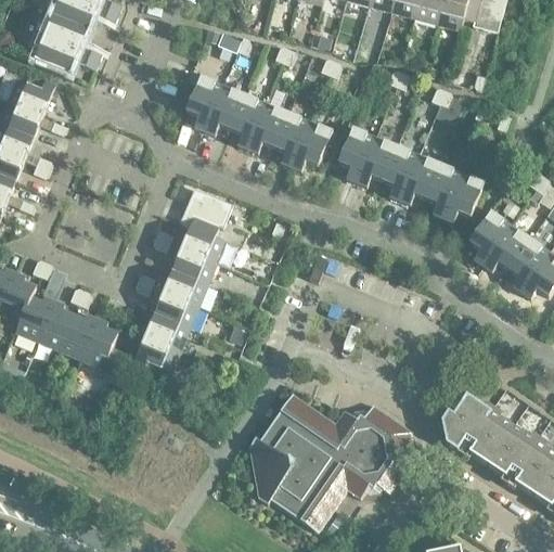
[(27,0),(25,3),(37,9),(40,1),(38,0),(27,0)]
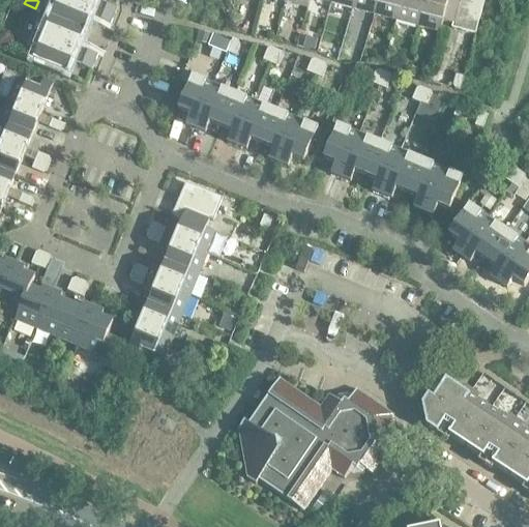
[(109,26),(117,6),(103,0),(58,0),(52,15),(85,29),(89,19),(109,26)]
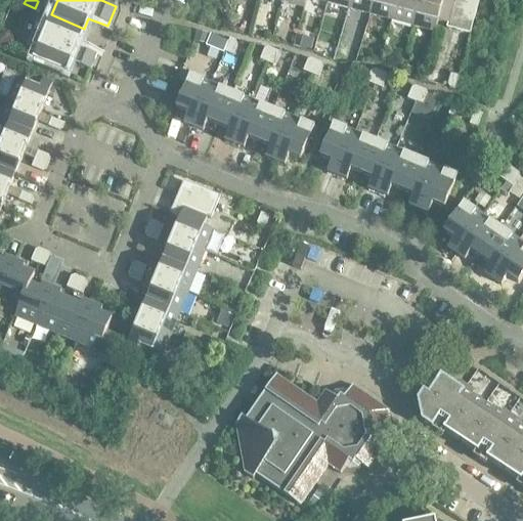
[(369,11),(373,0),(350,0),(349,6),(369,11)]
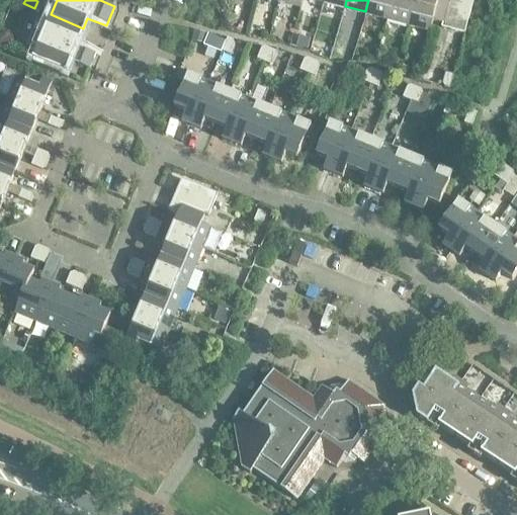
[(386,17),(391,0),(368,0),(365,11),(386,17)]
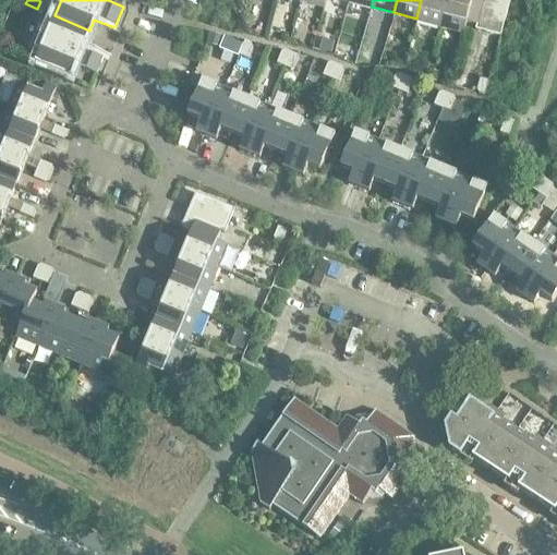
[(421,0),(416,19),(439,25),(446,0),(421,0)]
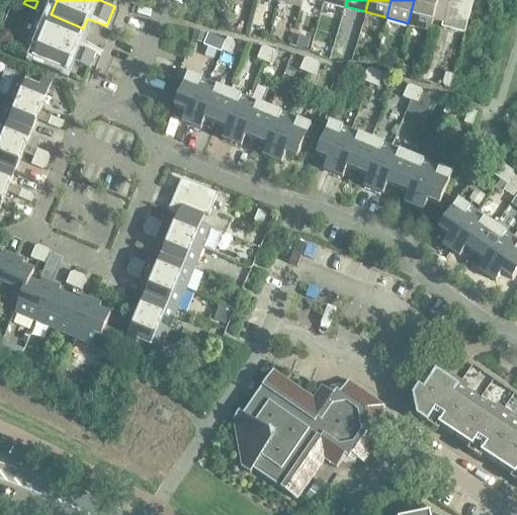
[(433,19),(431,18),(435,0),(414,0),(408,23),(430,29),(433,19)]
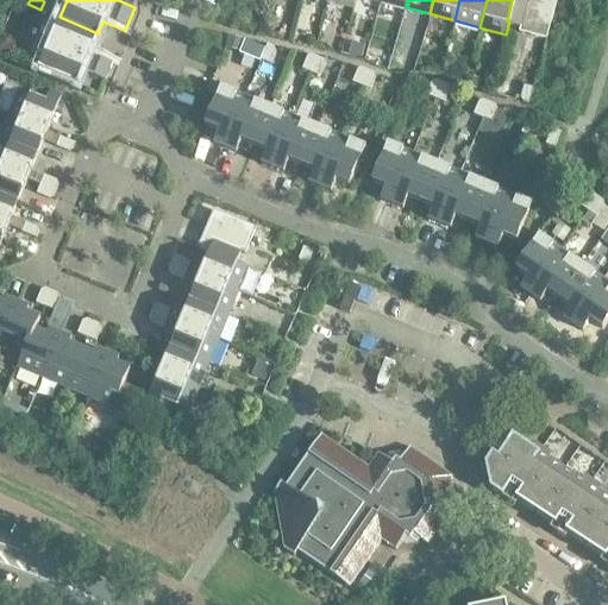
[(512,0),(507,21),(509,23),(520,25),(519,30),(546,37),(556,0),(512,0)]
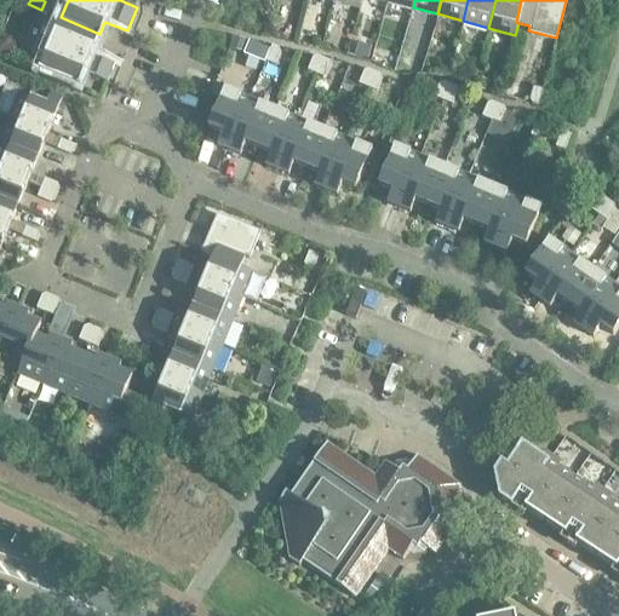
[(99,34),(61,17),(40,67),(79,84),(85,70),(108,79),(118,56),(95,46),(99,34)]
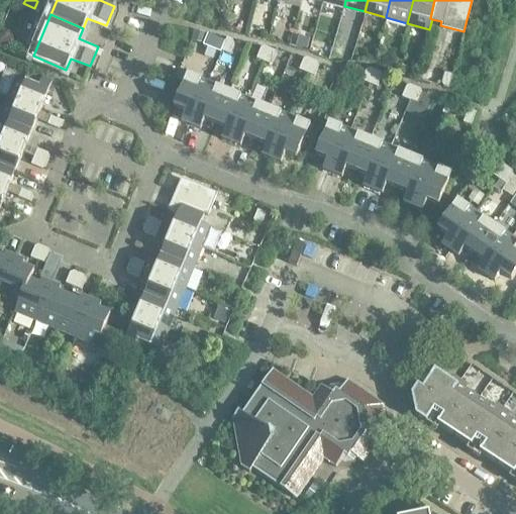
[(218,35),(214,46),(221,49),(227,36),(222,34),(218,35)]
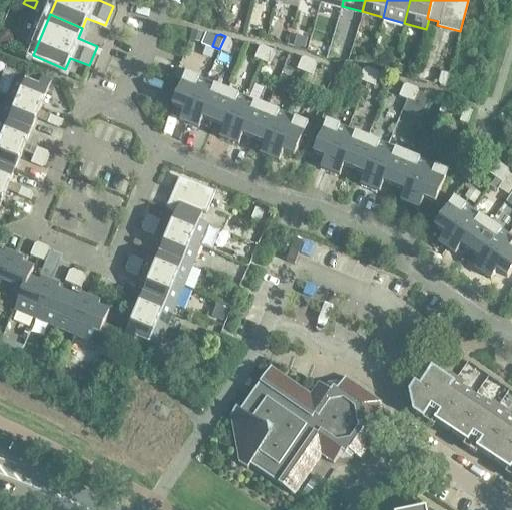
[(298,34),(295,43),(306,46),(308,37),(298,34)]
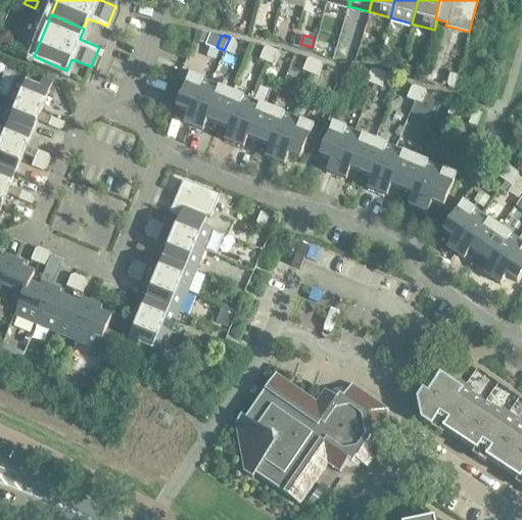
[(236,42),(235,39),(230,37),(224,50),(232,53),(236,42)]
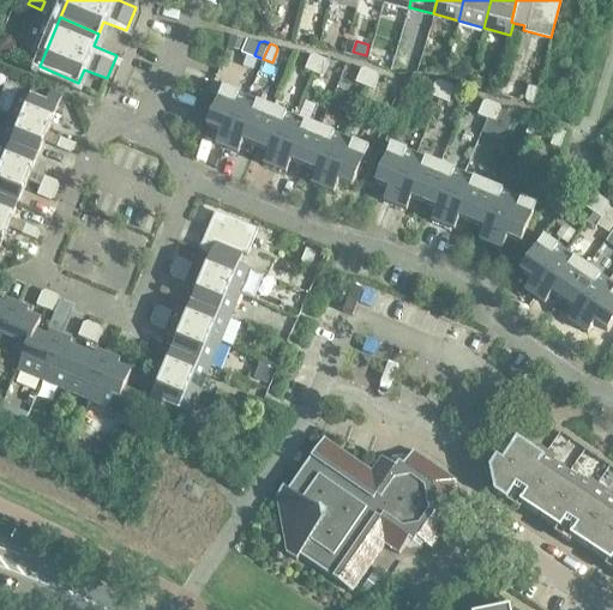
[(310,55),(305,67),(314,71),(320,55),(314,53),(310,55)]
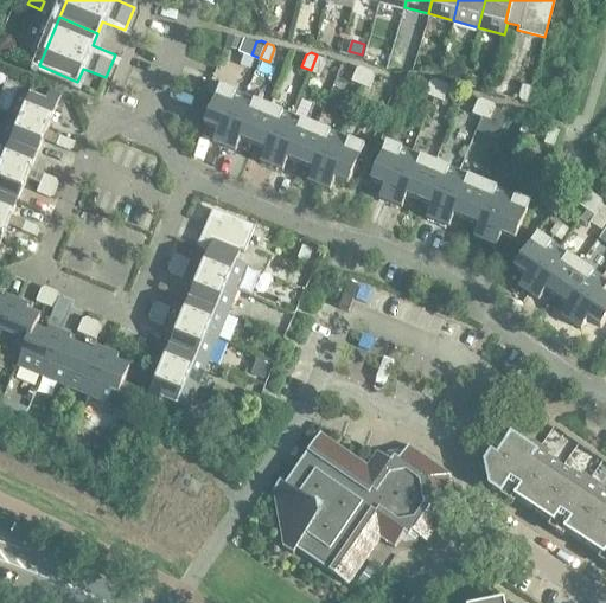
[(325,62),(323,57),(317,55),(311,70),(319,74),(325,62)]
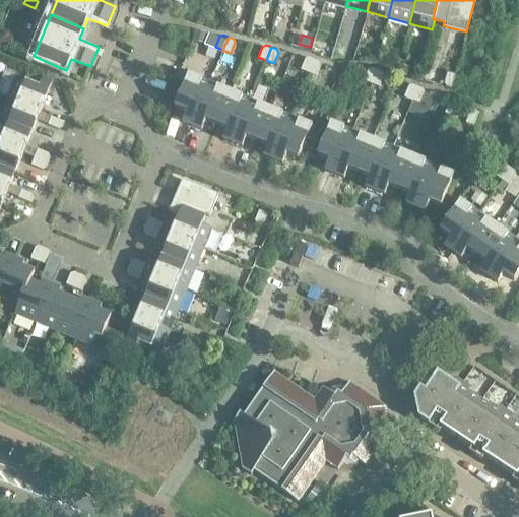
[(335,47),(333,55),(343,58),(345,50),(335,47)]
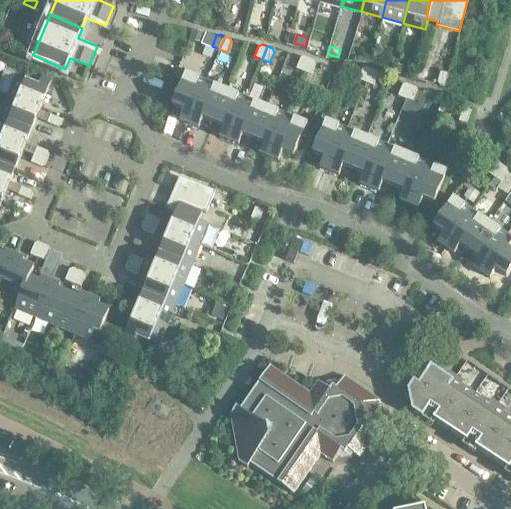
[(300,57),(296,68),(304,71),(309,58),(304,56),(300,57)]
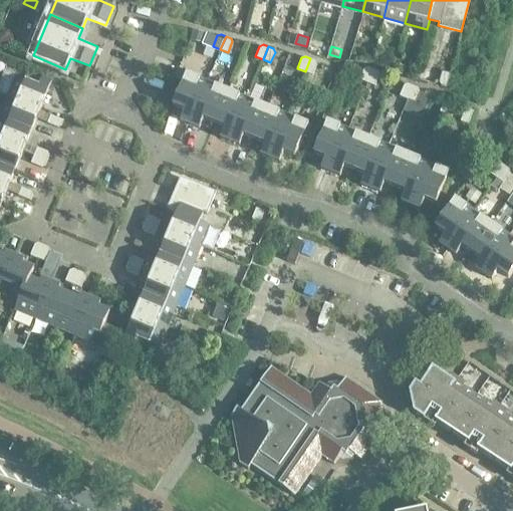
[(317,63),(315,60),(310,58),(305,71),(312,74),(317,63)]
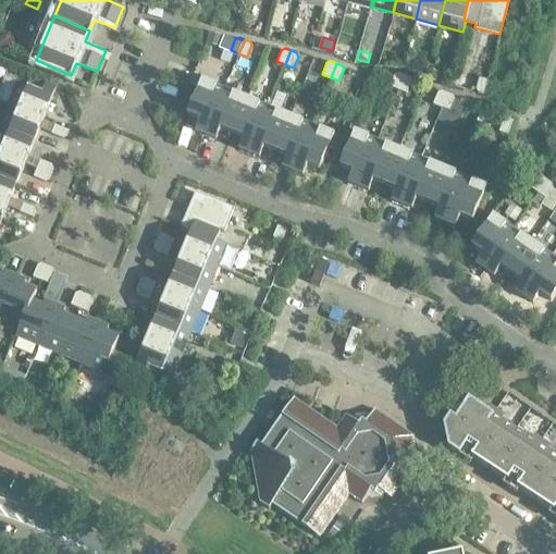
[(395,73),(391,85),(398,88),(405,74),(398,72),(395,73)]
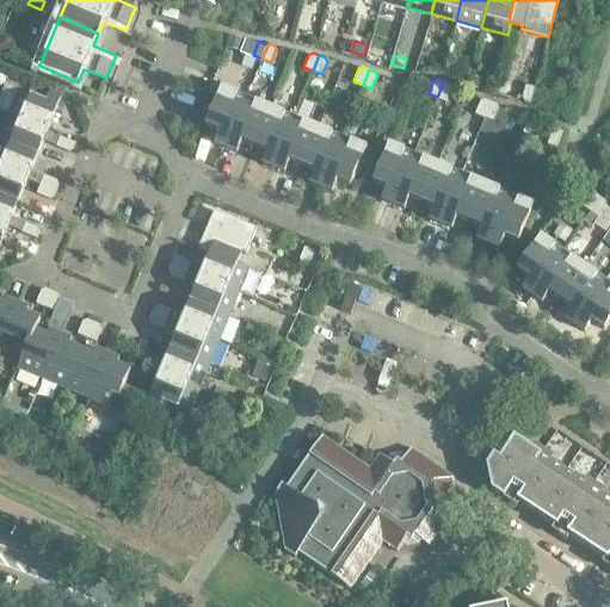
[(211,80),(207,91),(217,95),(205,123),(220,128),(215,140),(226,144),(247,94),(211,80)]
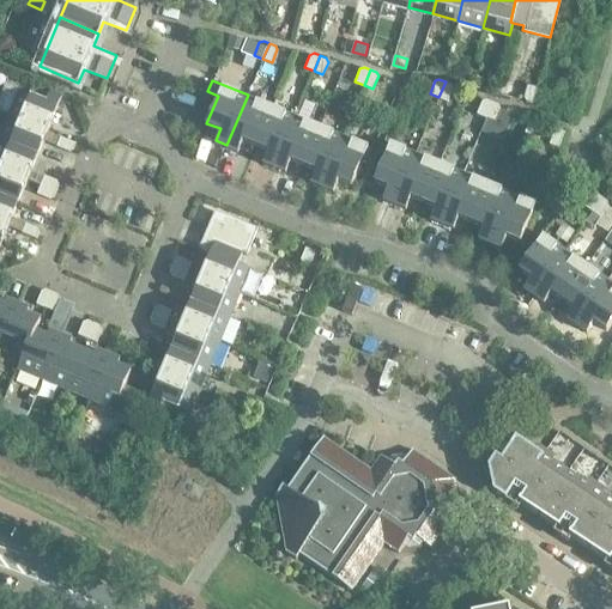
[(453,87),(452,84),(446,81),(438,97),(448,101),(453,87)]
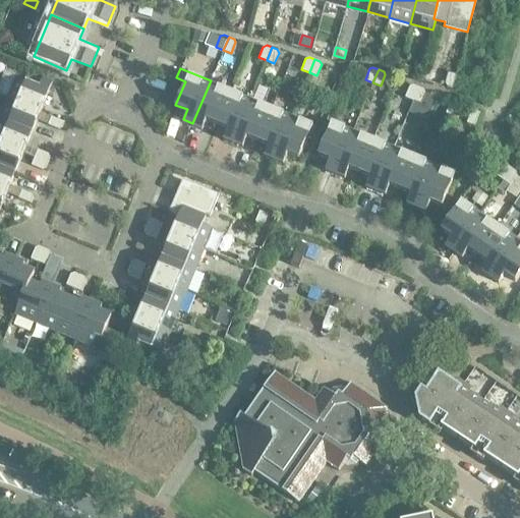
[(5,70),(0,81),(0,92),(7,96),(41,109),(53,79),(43,75),(40,84),(16,75),(5,70)]
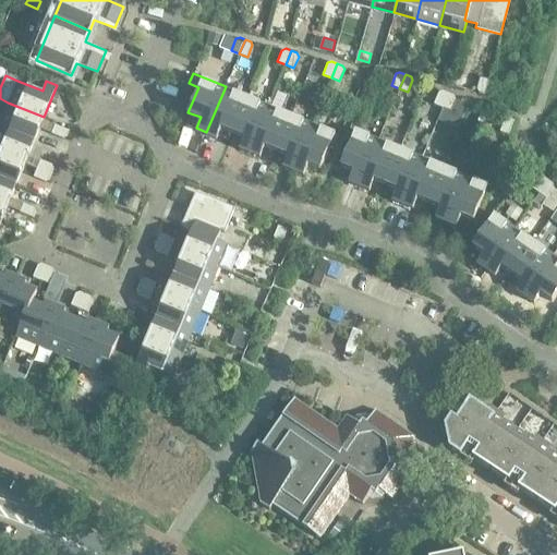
[(479,91),(485,93),(488,77),(480,75),(476,87),(479,91)]
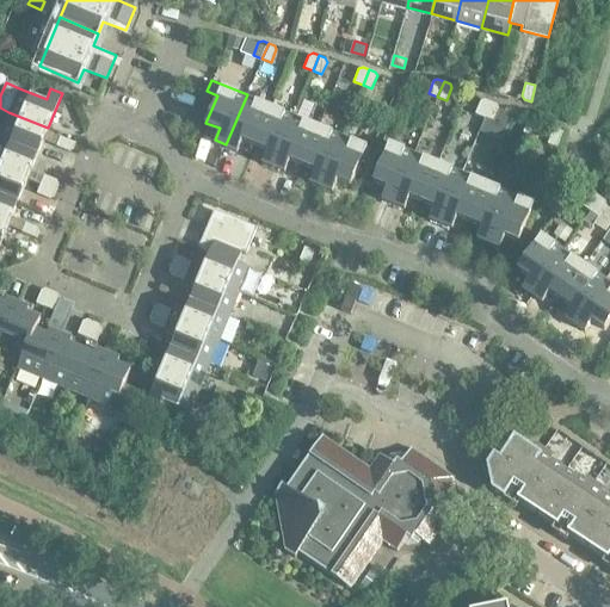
[(271,104),(247,94),(226,144),(238,149),(242,137),(254,143),(271,104)]
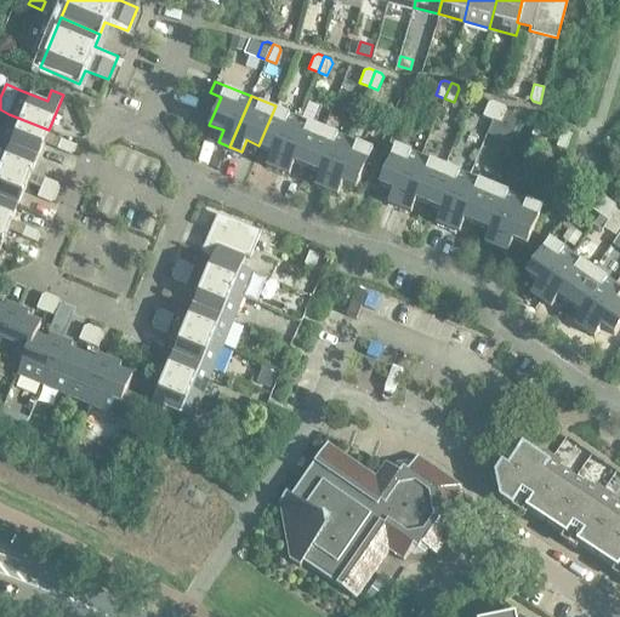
[(493,118),(499,102),(493,100),(489,101),(483,114),(493,118)]
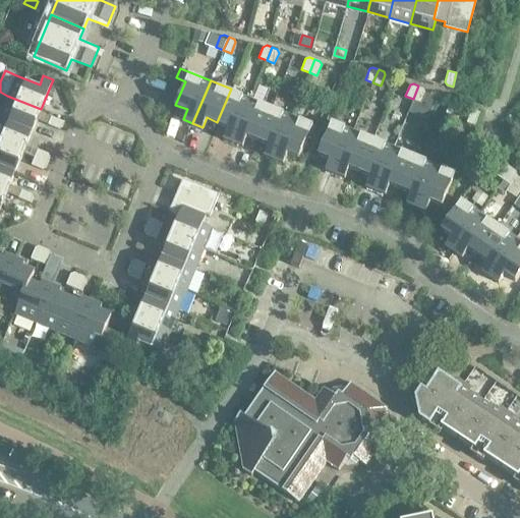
[(423,88),(418,85),(413,99),(420,102),(425,91),(423,88)]
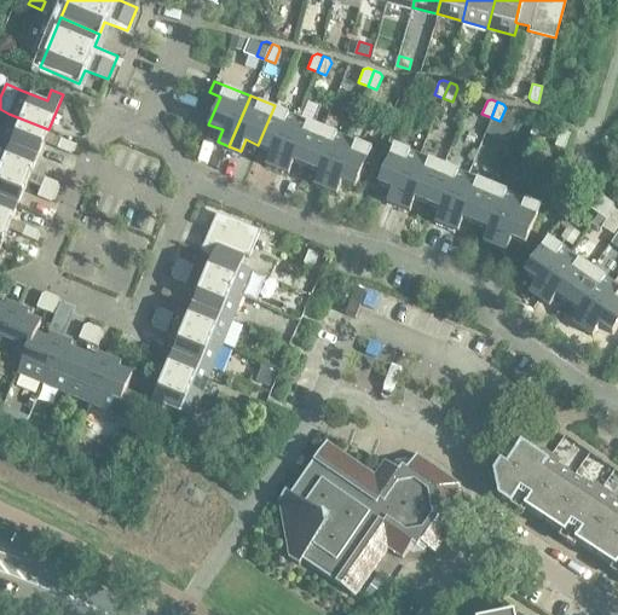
[(299,116),(275,105),(258,145),(271,150),(266,162),(277,167),(299,116)]
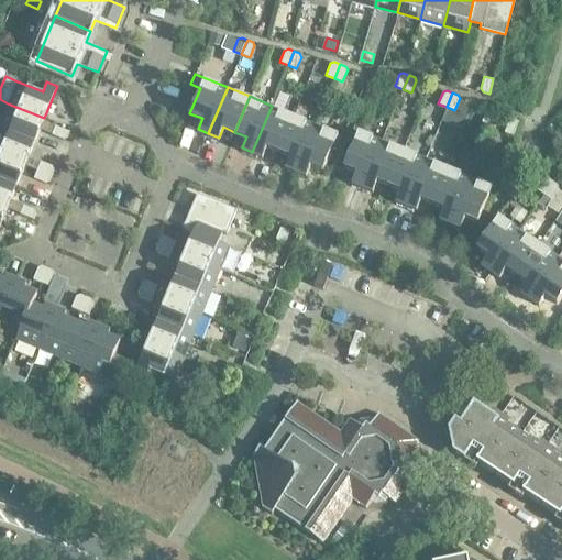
[(44,118),(8,103),(0,122),(0,125),(35,141),(44,118)]
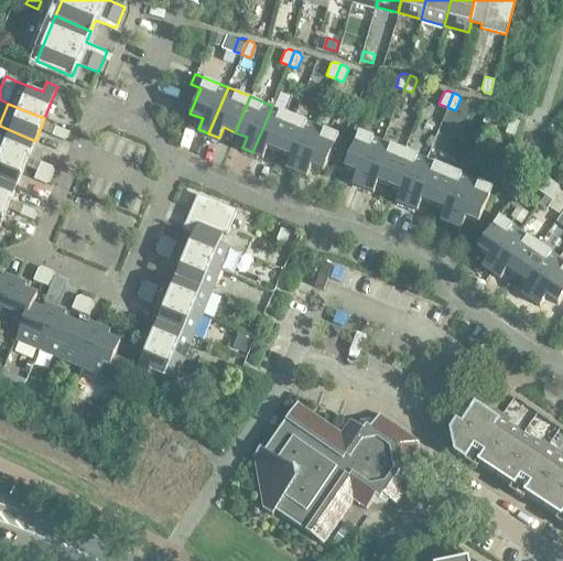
[(272,106),(252,152),(263,157),(268,146),(279,150),(294,115),(272,106)]
